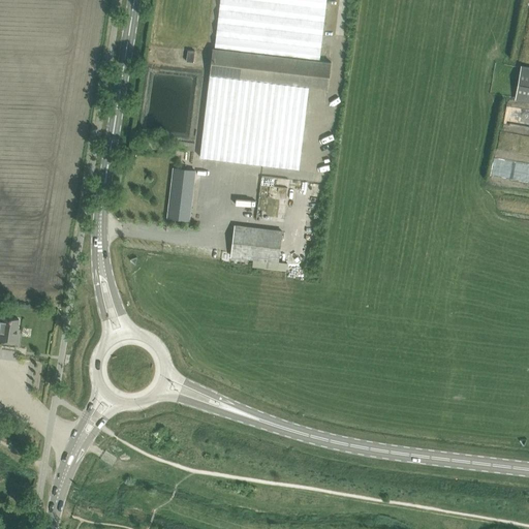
[(219,0),(201,151),(201,156),(299,168),(309,87),(329,88),(332,62),(319,61),(327,0),(219,0)]
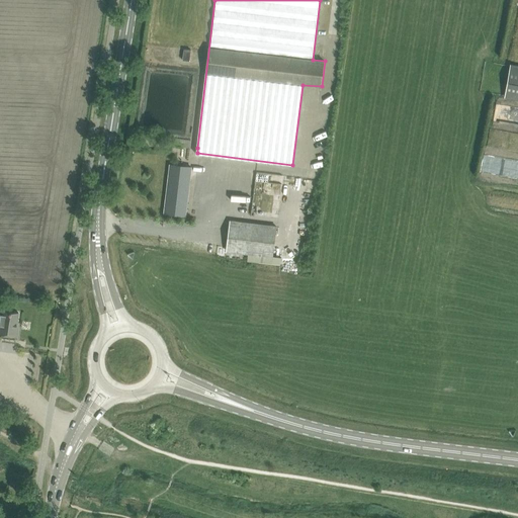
[(182,60),(189,61),(191,50),(184,49),(182,60)]
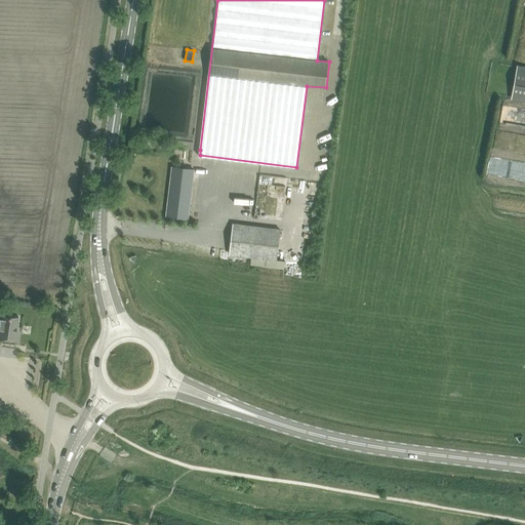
[(524,104),(524,72),(518,72),(513,103),(524,104)]
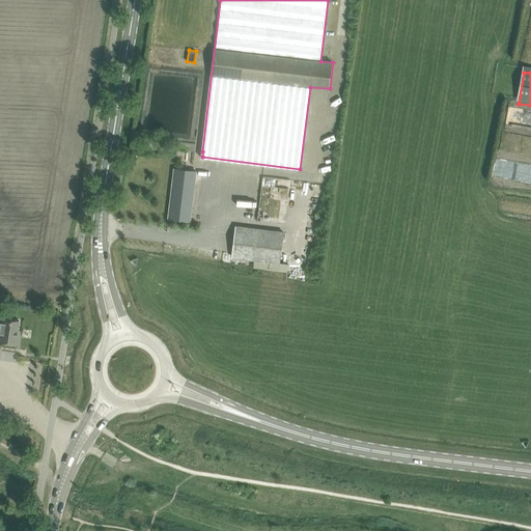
[(179,142),(178,149),(195,151),(195,144),(179,142)]
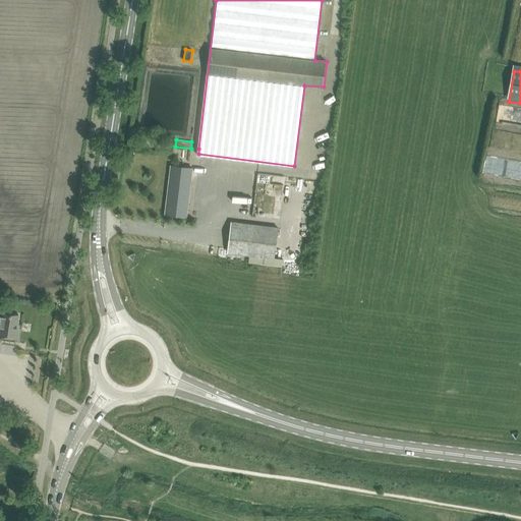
[(171,166),(166,214),(176,216),(186,217),(192,168),(190,168),(171,166)]
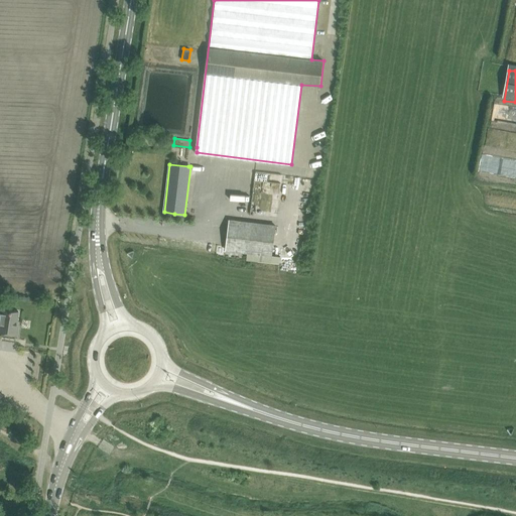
[(253,206),(280,206),(281,172),(253,172),(253,206)]
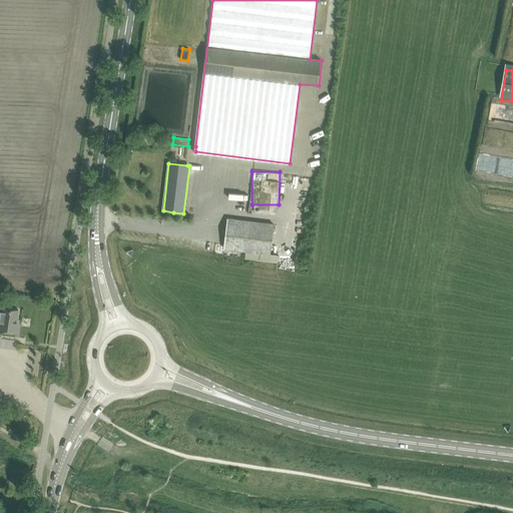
[(227,218),(224,248),(245,251),(244,259),(278,263),(278,255),(270,254),(274,224),(227,218)]
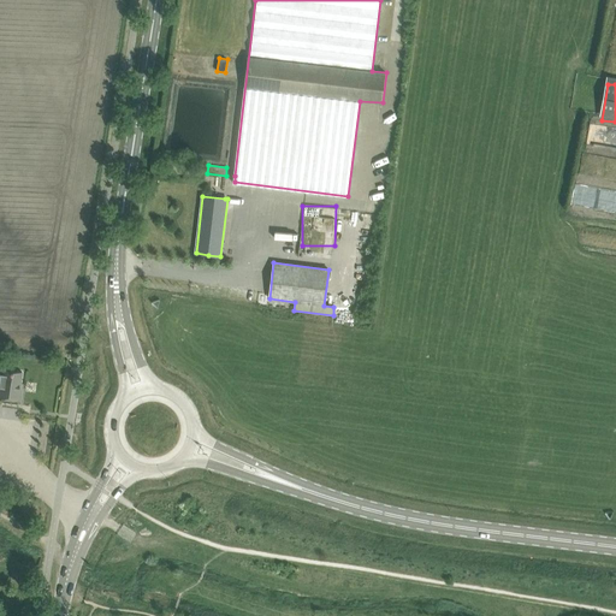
[(0,396),(21,400),(22,388),(19,388),(22,372),(3,368),(0,381),(0,396)]
